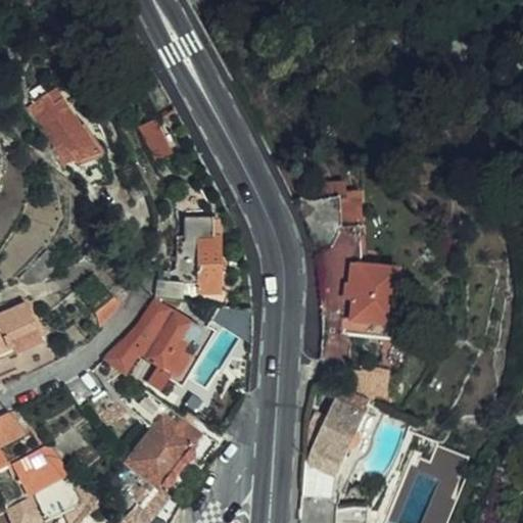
[(98,152),(96,150),(60,86),(52,90),(47,82),(34,89),(39,98),(29,103),(31,106),(28,108),(53,144),(53,145),(65,139),(76,157),(81,165),(92,188),(97,186),(95,182),(107,177),(101,164),(96,154),(98,152)]
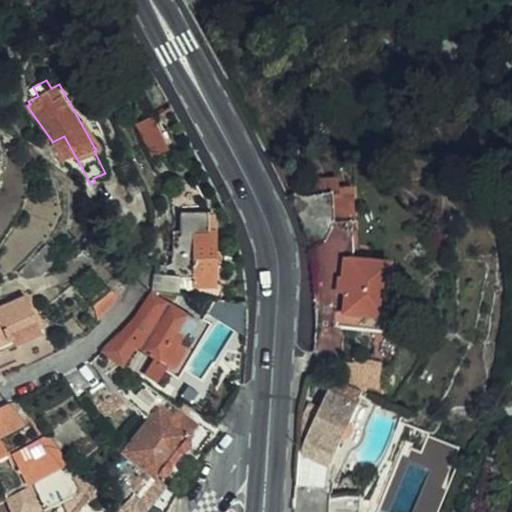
[(142,118),(132,122),(147,155),(161,149),(155,132),(152,133),(145,116),(142,118)]
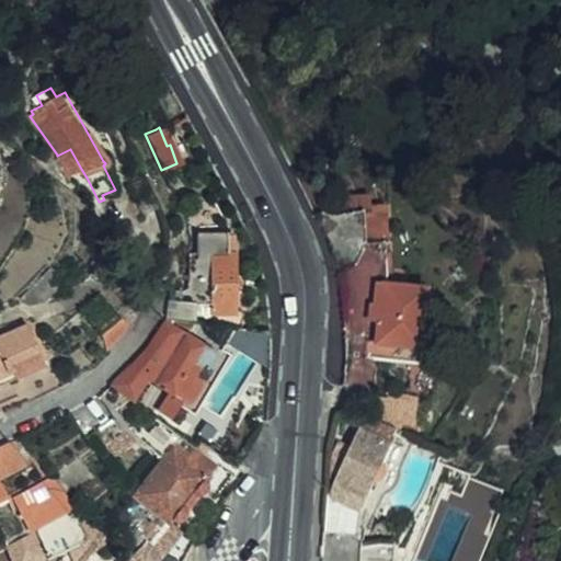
[(66,175),(68,174),(81,169),(70,149),(57,156),(54,157),(66,175)]
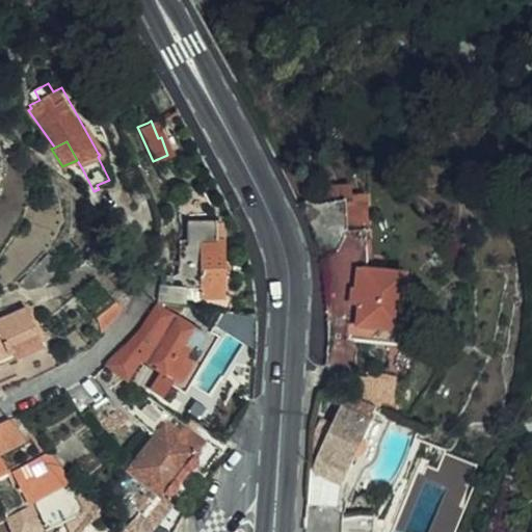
[(108,165),(103,167),(109,180),(115,178),(108,165)]
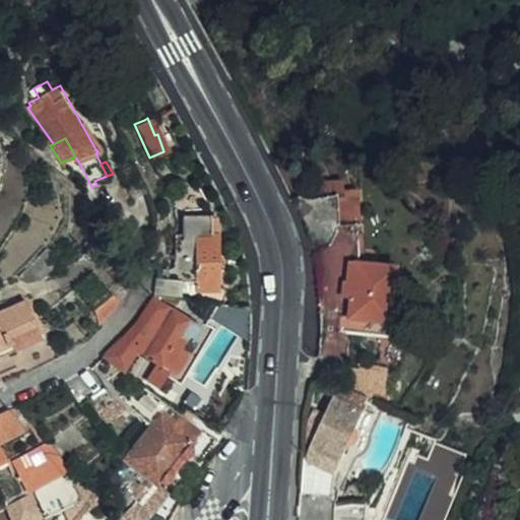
[(301,171),(309,190),(319,187),(310,167),(301,171)]
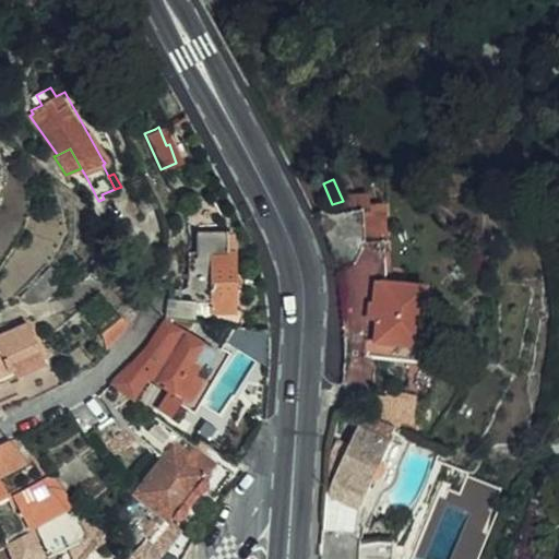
[(332,204),(333,213),(365,210),(365,200),(343,201),(332,204)]
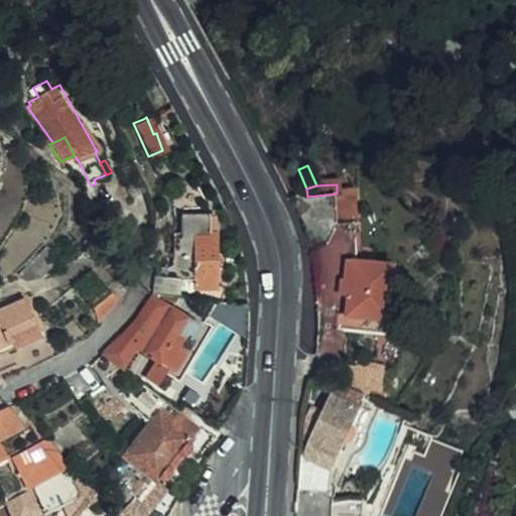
[(298,195),(290,198),(292,201),(306,229),(313,252),(328,244),(332,238),(338,226),(339,222),(339,221),(338,208),(337,197),(337,195),(337,194),(307,197),(306,197),(298,195)]
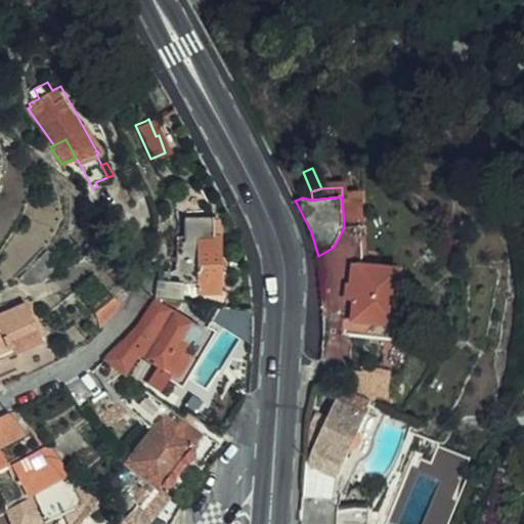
[(342,198),(342,200),(343,211),(358,211),(357,197),(342,198)]
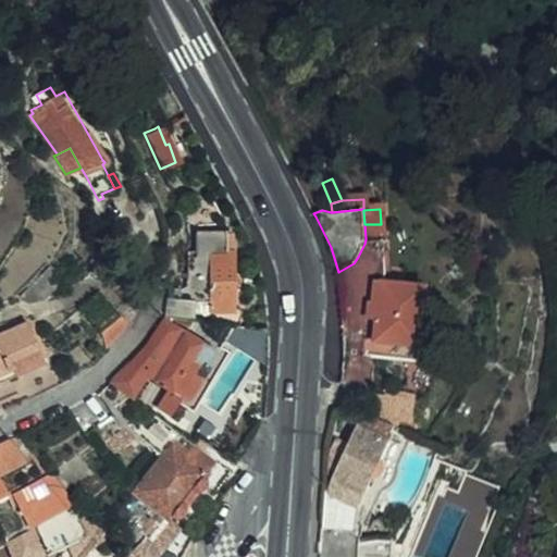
[(366,238),(366,239),(367,239),(382,240),(381,224),(364,224),(366,238)]
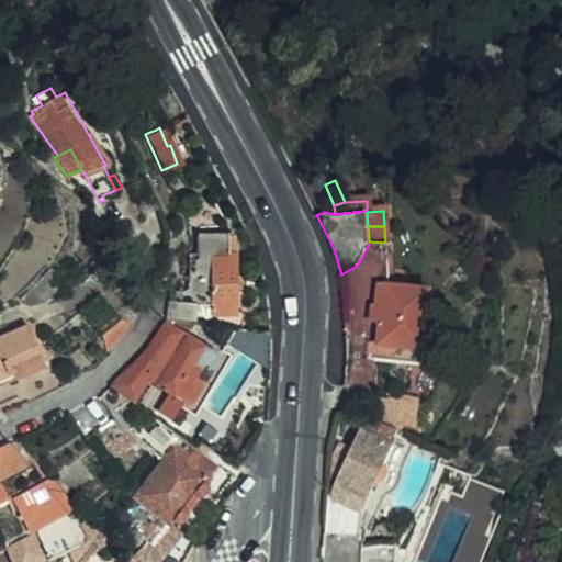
[(228,328),(240,330),(242,316),(235,315),(237,256),(228,256),(229,235),(203,234),(202,255),(191,255),(190,290),(177,298),(177,303),(169,304),(169,321),(183,323),(191,323),(191,304),(212,304),(212,322),(228,324),(228,328)]
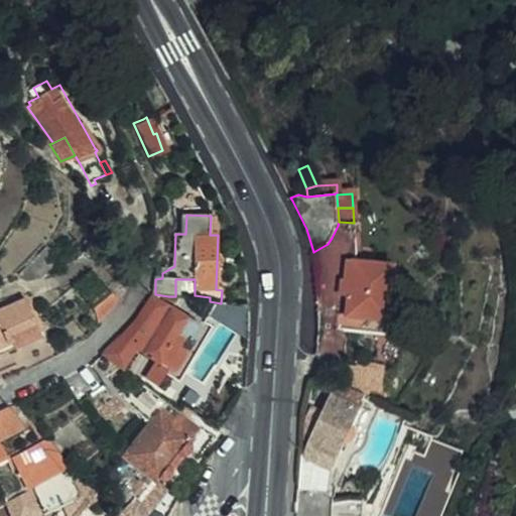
[(339,263),(354,264),(363,264),(363,258),(360,258),(357,225),(356,223),(354,223),(340,222),(340,262),(339,263)]
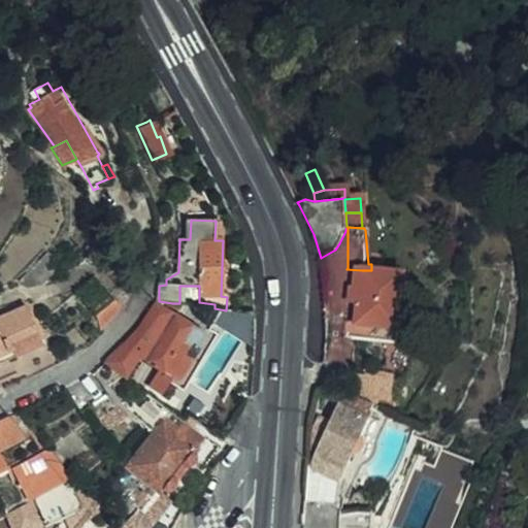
[(39,286),(58,268),(44,254),(15,282),(22,288),(39,286)]
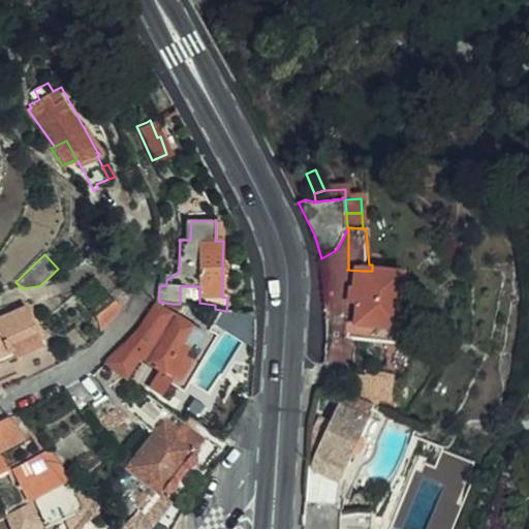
[(352,320),(351,338),(378,340),(379,325),(399,328),(401,313),(401,308),(403,290),(405,274),(372,271),(363,271),(347,270),(342,319),(352,320)]
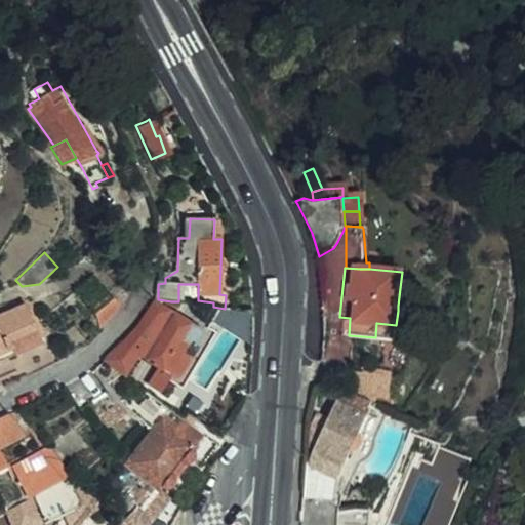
[(102,328),(121,306),(93,274),(74,289),(94,313),(102,328)]
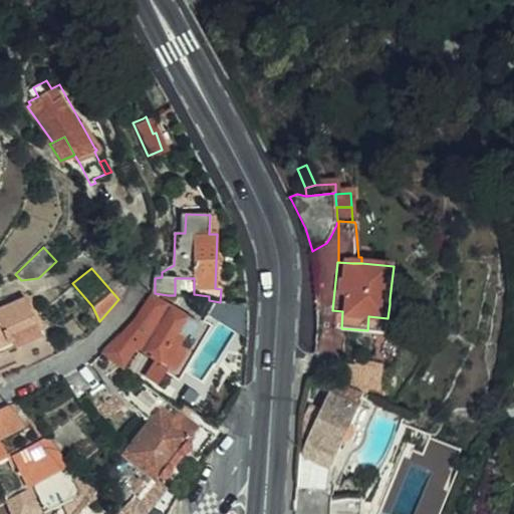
[(392,282),(390,299),(401,301),(403,283),(392,282)]
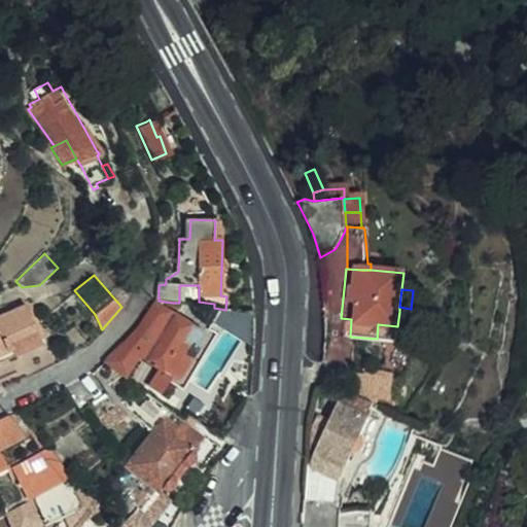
[(154,337),(141,357),(142,358),(162,370),(175,378),(180,381),(209,336),(179,318),(187,305),(179,303),(172,303),(167,311),(156,304),(142,328),(154,337)]
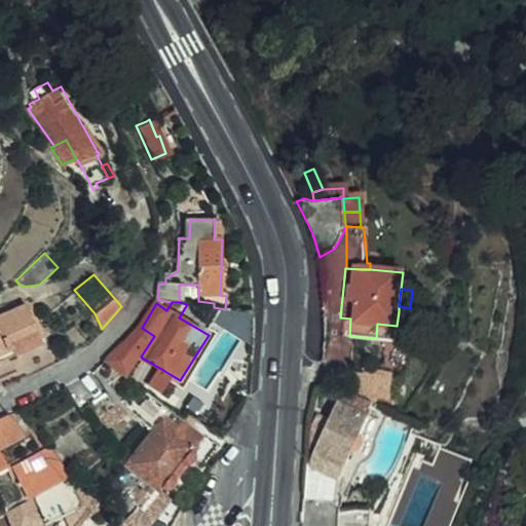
[(0,376),(15,370),(10,358),(42,344),(27,306),(0,317),(0,376)]
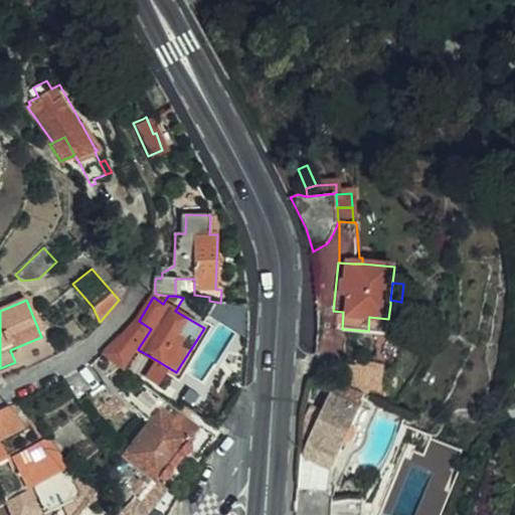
[(226,311),(227,304),(221,303),(209,321),(217,326),(226,311)]
